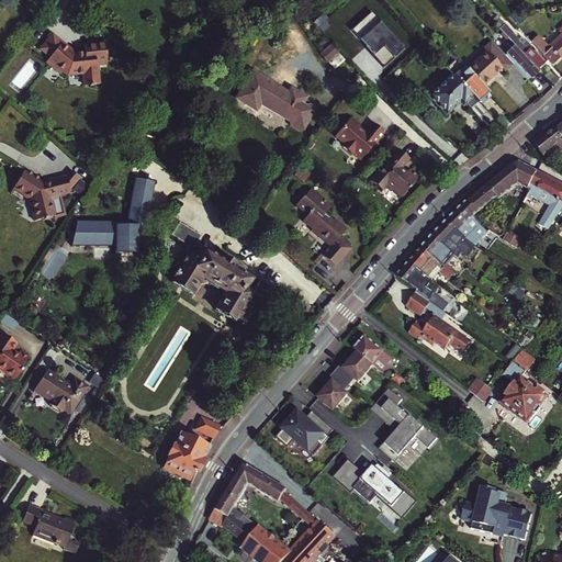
[(383,66),(404,46),(371,10),(351,29),(366,45),(367,45),(372,51),(370,53),(383,66)]
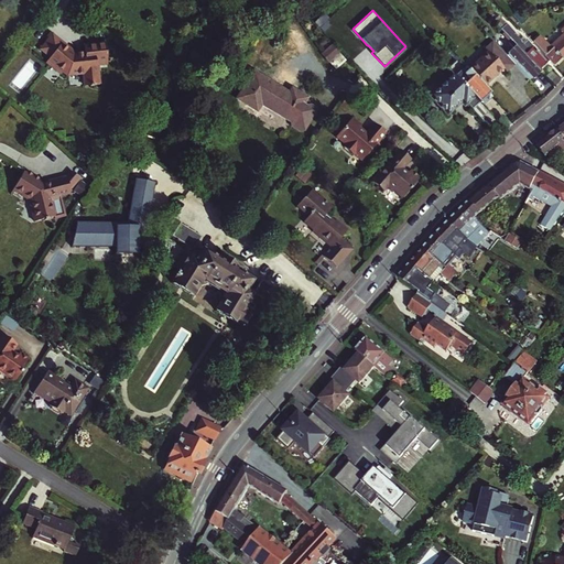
[(323,14),(315,22),(320,26),(326,20),(327,19),(323,14)]
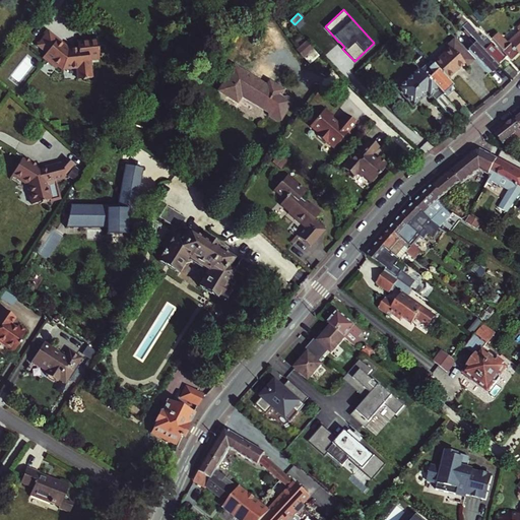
[(301,18),(295,24),(299,28),(305,22),(301,18)]
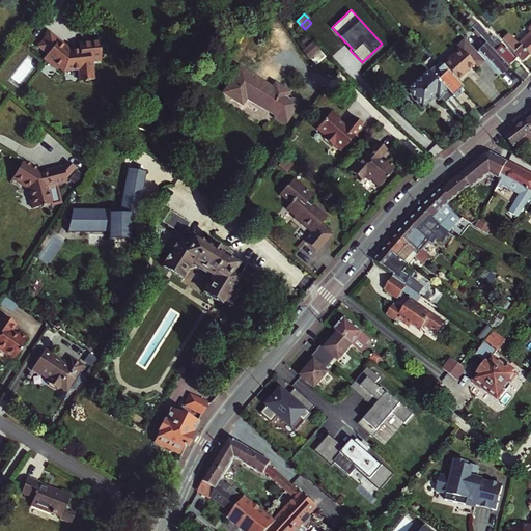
[(476,31),(508,65),(515,59),(495,36),(492,39),(484,31),(484,30),(476,22),(471,26),(476,31)]
